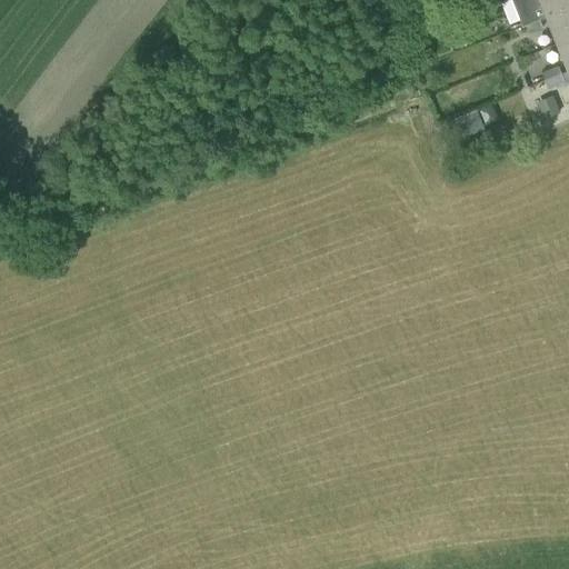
[(568,0),(518,0),(525,17),(536,12),(541,9),(545,17),(545,18),(568,8),(568,0)]
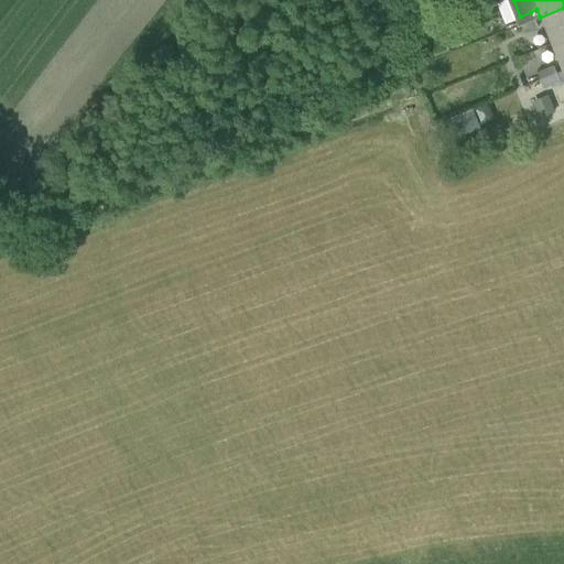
[(563,8),(540,18),(551,45),(563,40),(563,8)]
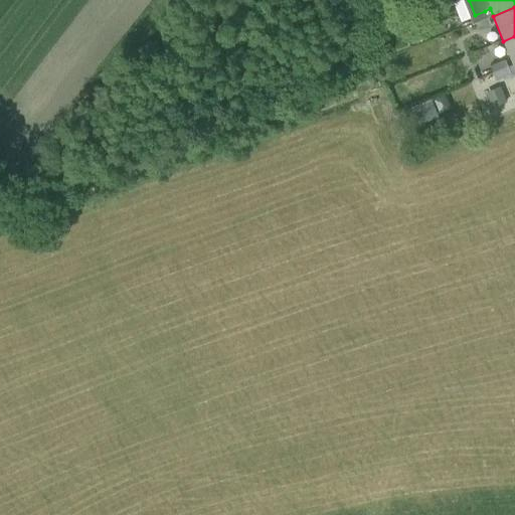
[(475,15),(470,17),(473,24),(488,17),(493,15),(490,8),(485,11),(475,15)]
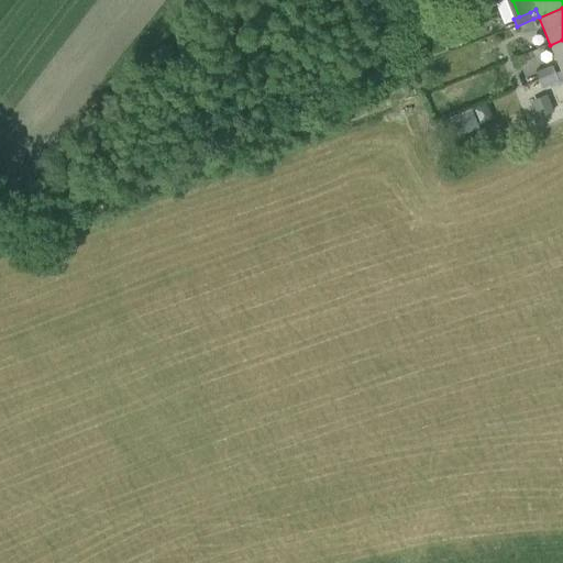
[(533,19),(517,26),(520,33),(537,26),(533,19)]
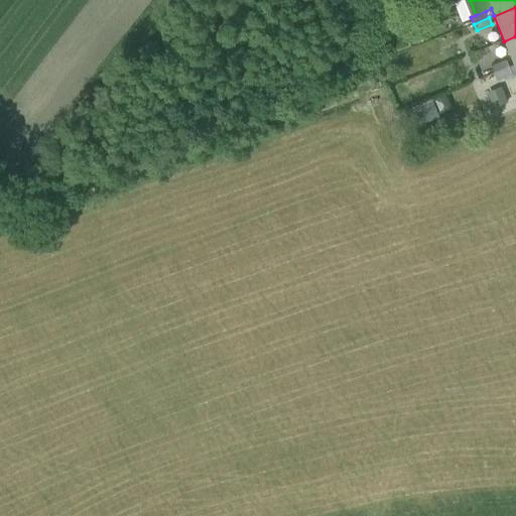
[(515,36),(504,41),(514,67),(515,65),(515,36)]
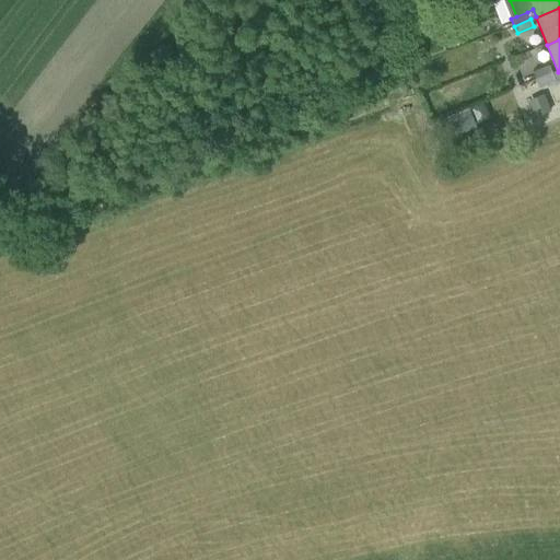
[(549,65),(533,72),(536,79),(552,72),(549,65)]
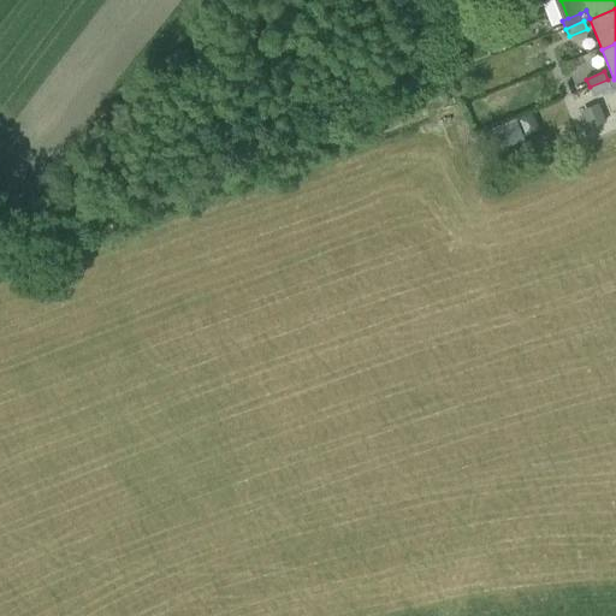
[(608,80),(590,87),(593,95),(611,88),(608,80)]
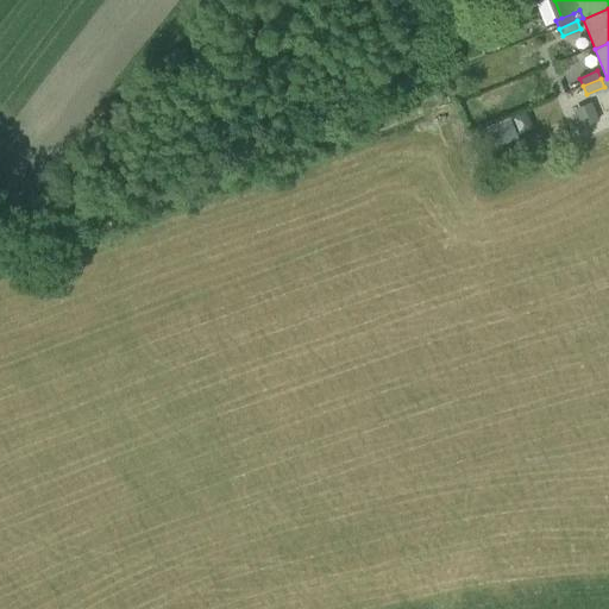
[(514,115),(488,125),(495,144),(521,133),(514,115)]
